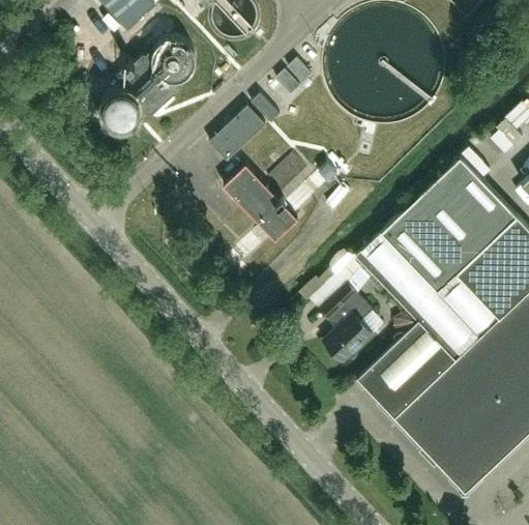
[(148,0),(100,0),(99,2),(127,32),(155,6),(148,0)]
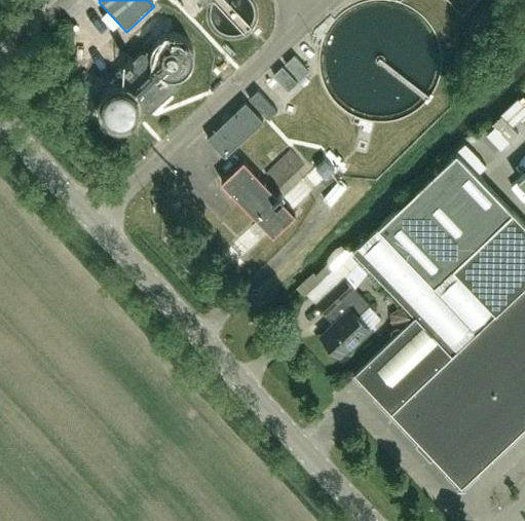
[(187,0),(180,8),(193,22),(204,10),(204,11),(209,8),(218,0),(187,0)]
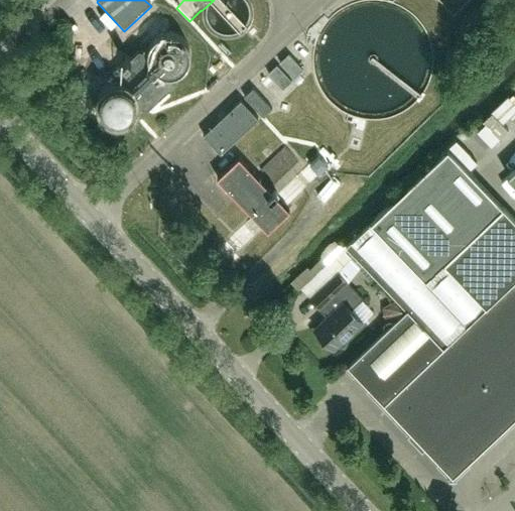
[(118,75),(118,86),(121,86),(124,87),(127,87),(129,89),(132,91),(134,92),(136,95),(139,98),(140,101),(141,103),(141,107),(141,111),(150,113),(174,90),(173,81),(170,81),(166,81),(162,81),(159,80),(156,78),(154,76),(152,74),(150,70),(149,67),(149,64),(148,60),(148,57),(148,54),(140,53),(118,75)]
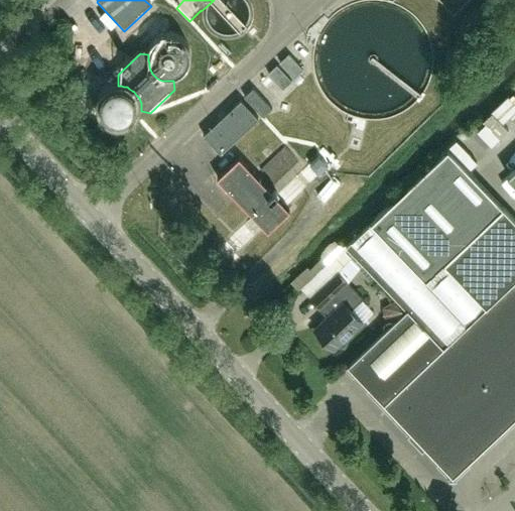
[(304,75),(289,58),(280,68),(295,83),(304,75)]
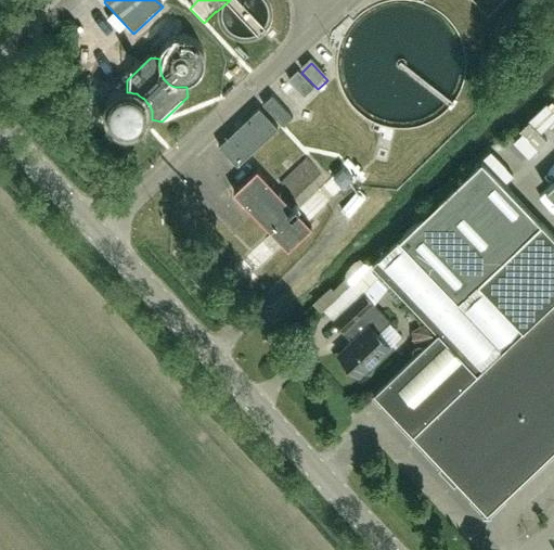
[(314,92),(298,76),(290,85),(305,101),(314,92)]
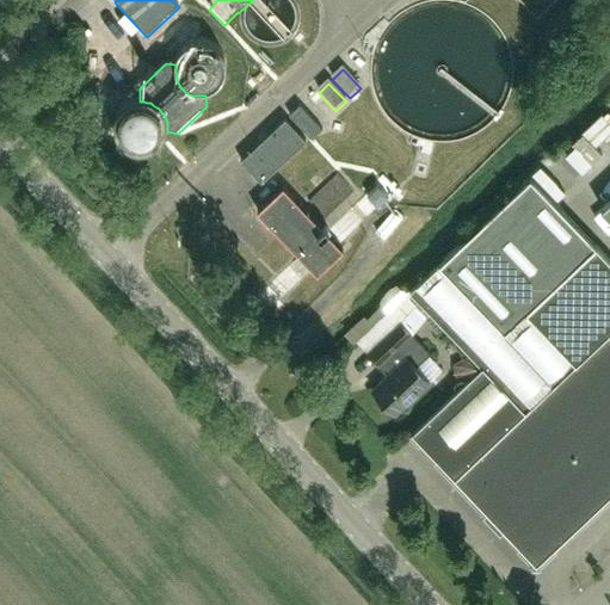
[(324,135),(301,110),(290,121),(313,144),(324,135)]
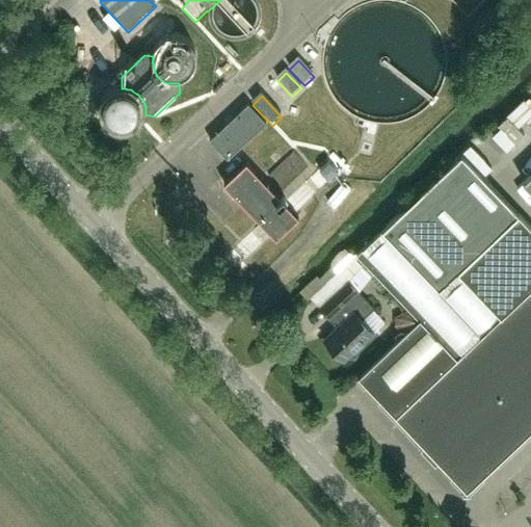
[(110,120),(128,138),(148,120),(130,101),(110,120)]
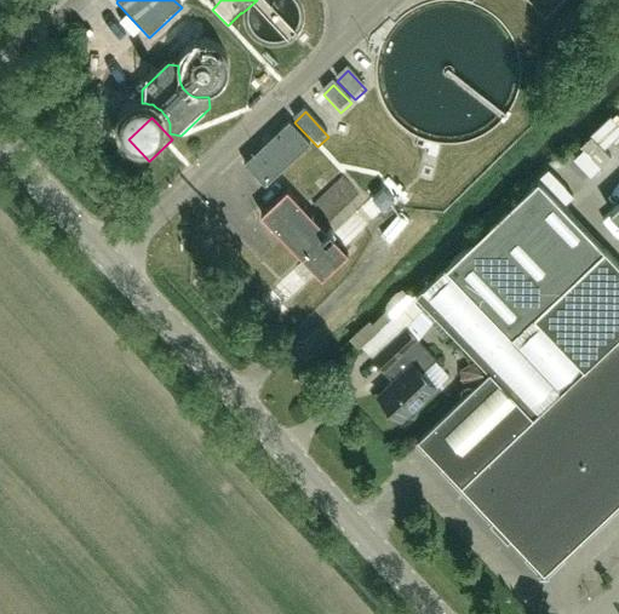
[(267,190),(311,148),(291,126),(246,168),(267,190)]
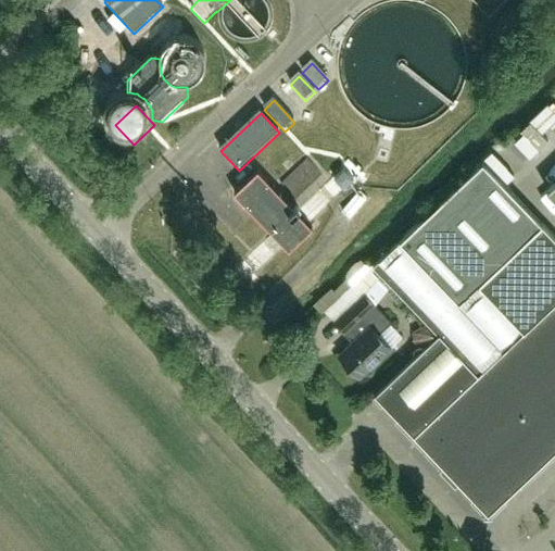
[(530,120),(521,128),(539,147),(549,138),(530,120)]
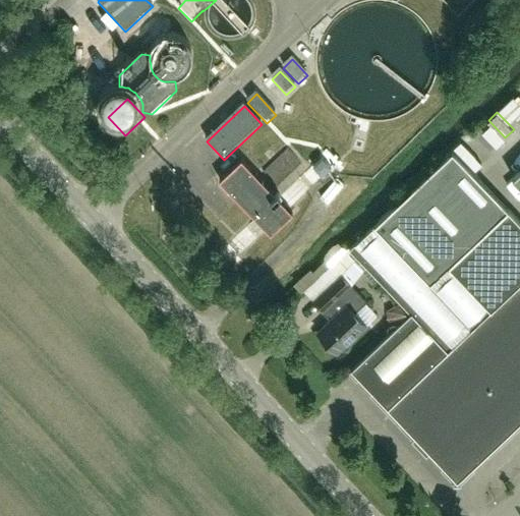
[(458,157),(485,187),(501,174),(472,144),(458,157)]
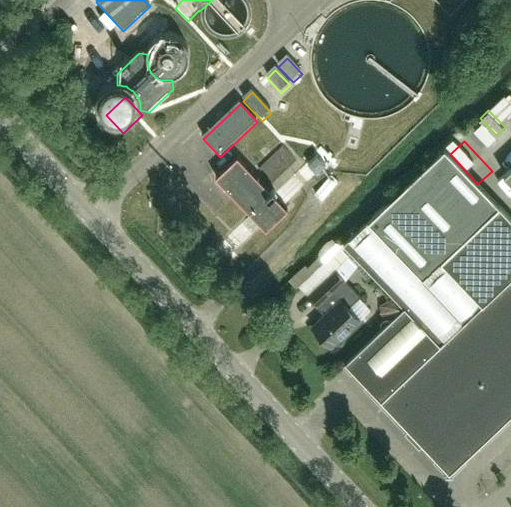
[(510,221),(445,152),(344,248),(404,311),(345,366),(450,477),(510,419),(510,221)]
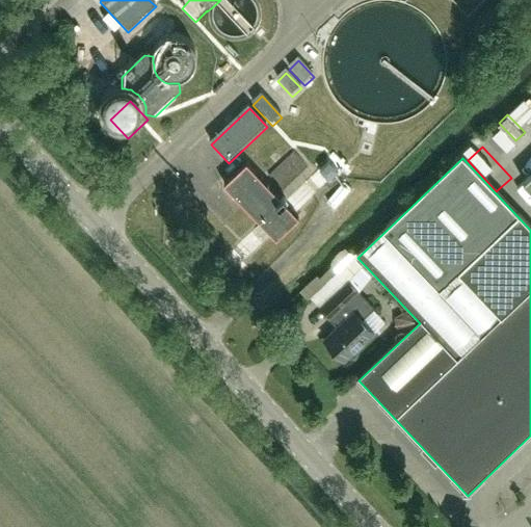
[(338,175),(329,165),(320,174),(328,183),(338,175)]
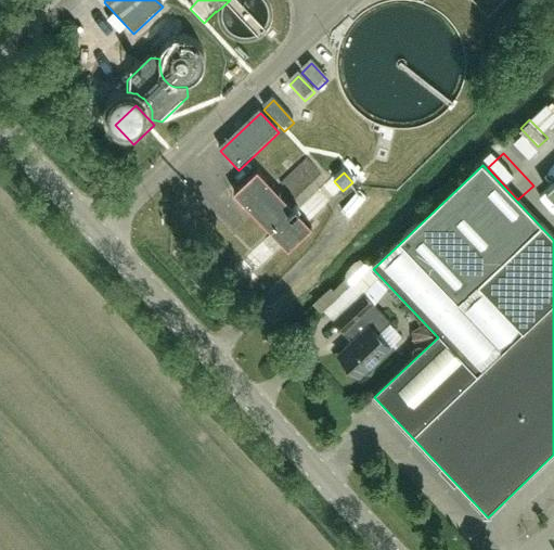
[(312,231),(308,227),(258,174),(234,196),(288,254),(312,231)]
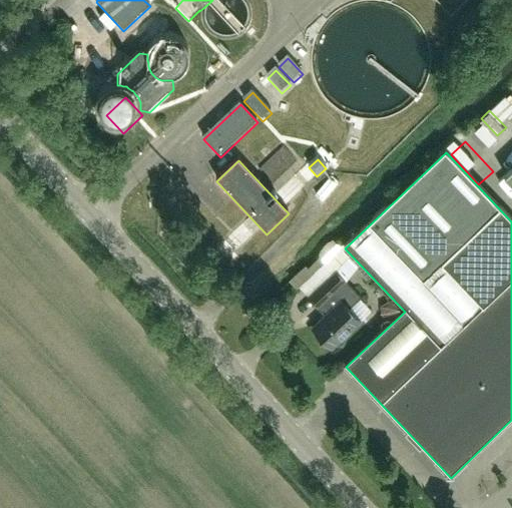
[(339,275),(310,301),(319,311),(325,306),(332,314),(327,320),(314,332),(333,352),(361,325),(350,312),(362,301),(339,275)]
